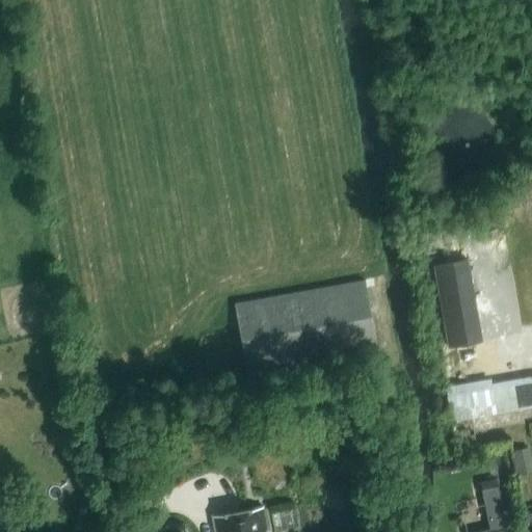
[(447,347),(482,341),(468,259),(432,265),(447,347)]
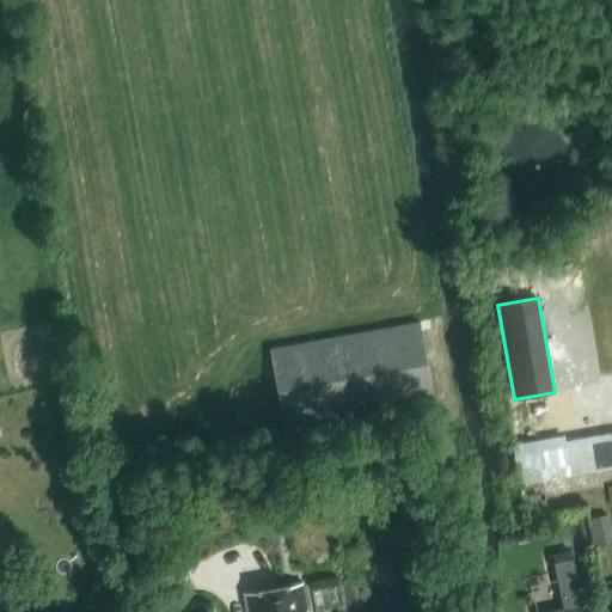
[(420,322),(269,349),(283,428),(434,401),(420,322)]
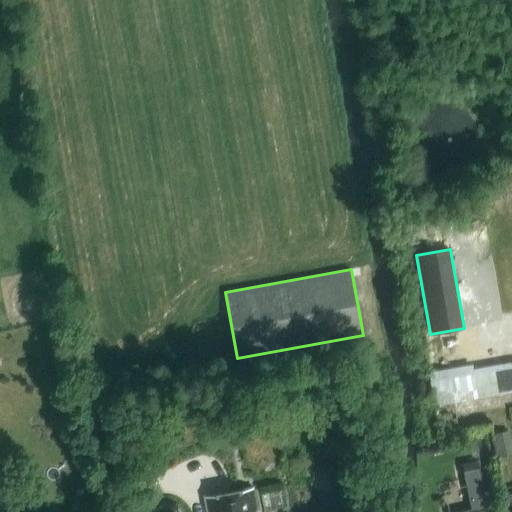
[(428,371),(437,424),(457,421),(454,403),(503,394),(505,402),(511,400),(511,362),(473,369),(472,364),(428,371)]
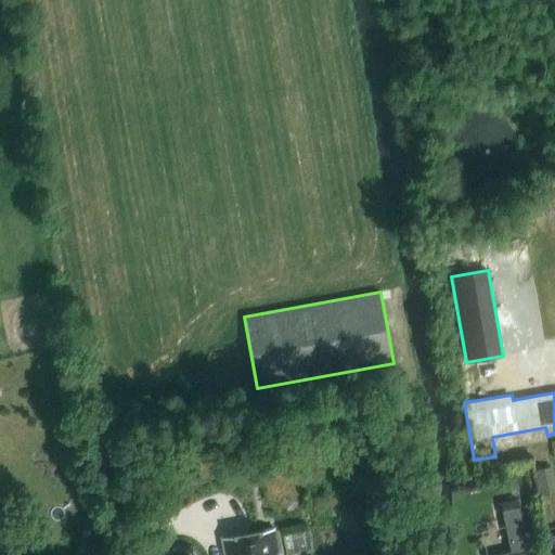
[(554,482),(552,466),(533,469),(538,495),(554,491),(554,482)]
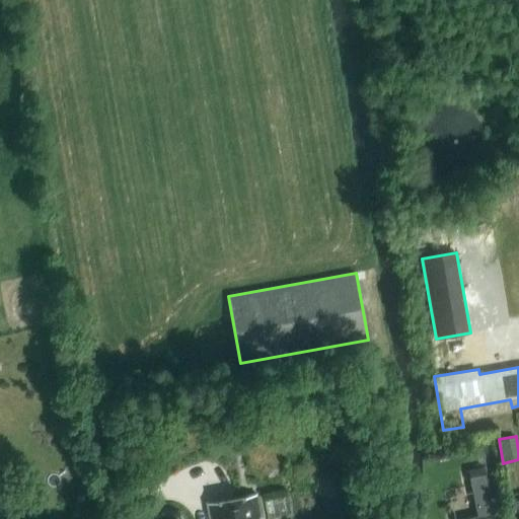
[(468,474),(467,453),(426,455),(427,476),(468,474)]
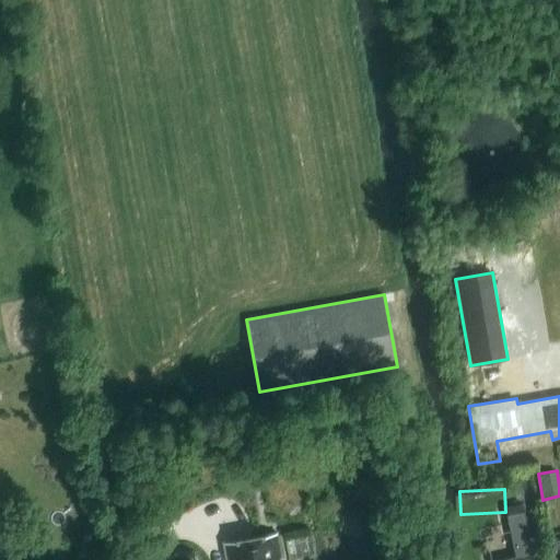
[(277,559),(281,559),(277,533),(223,541),(225,559),(277,559)]
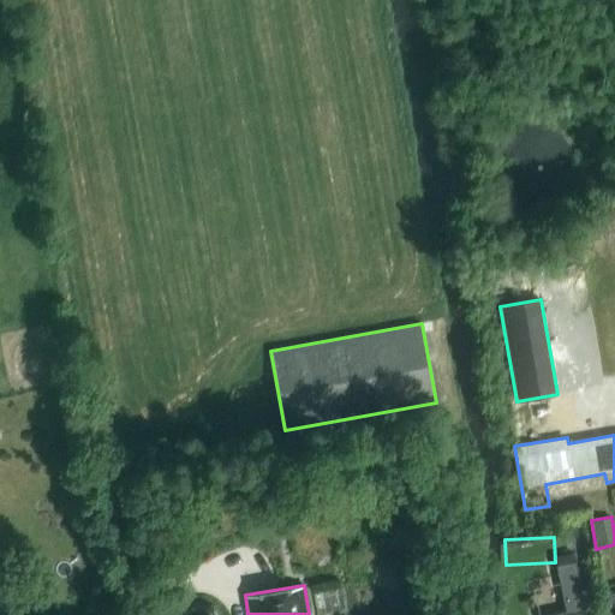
[(591,597),(545,608),(547,614),(577,614),(593,611),(591,597)]
